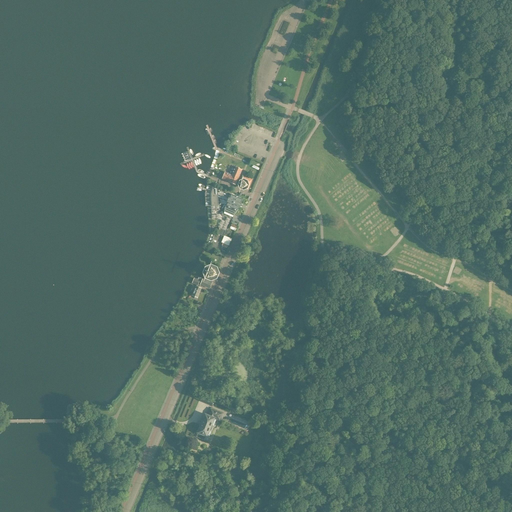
[(235,185),(242,170),(231,165),(228,173),(225,172),(222,179),(235,185)]
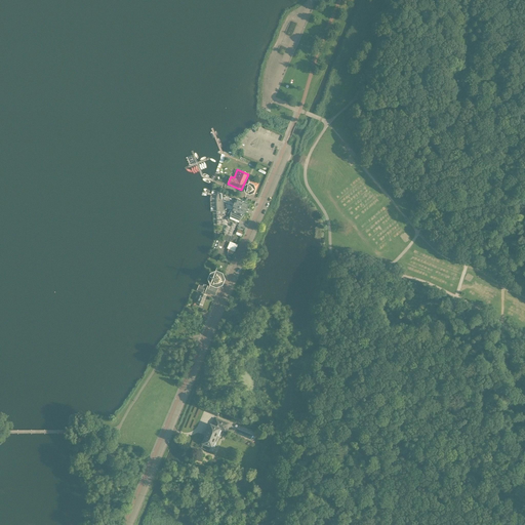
[(254,195),(258,184),(249,180),(245,191),(254,195)]
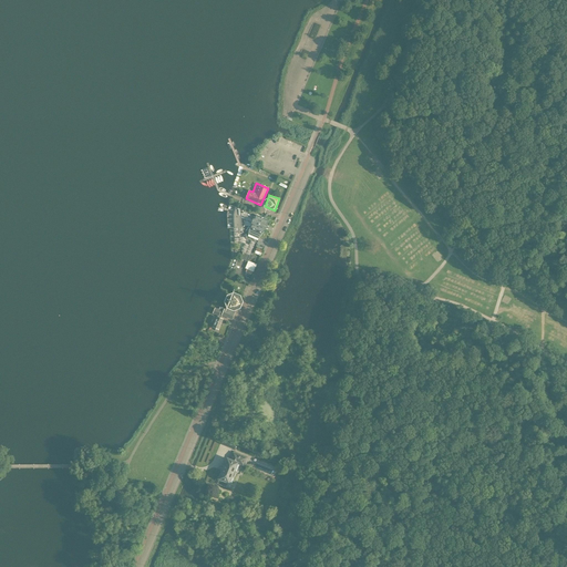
[(263,234),(265,229),(267,225),(268,220),(255,215),(250,213),(236,206),(234,215),(234,228),(241,227),(241,218),(253,223),(249,228),(250,228),(249,230),(248,234),(259,238),(261,235),(263,233),(263,234)]
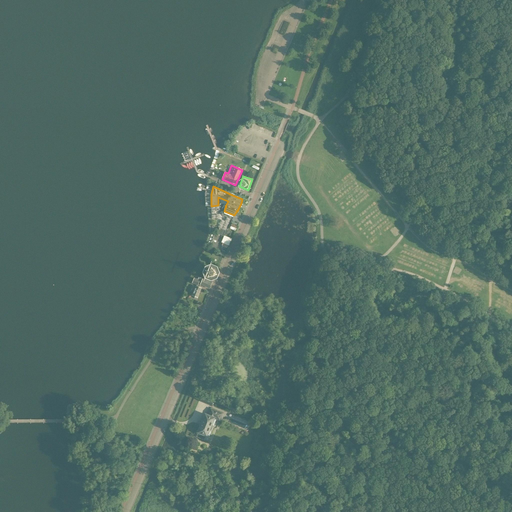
[(217,270),(209,266),(205,275),(213,278),(217,270)]
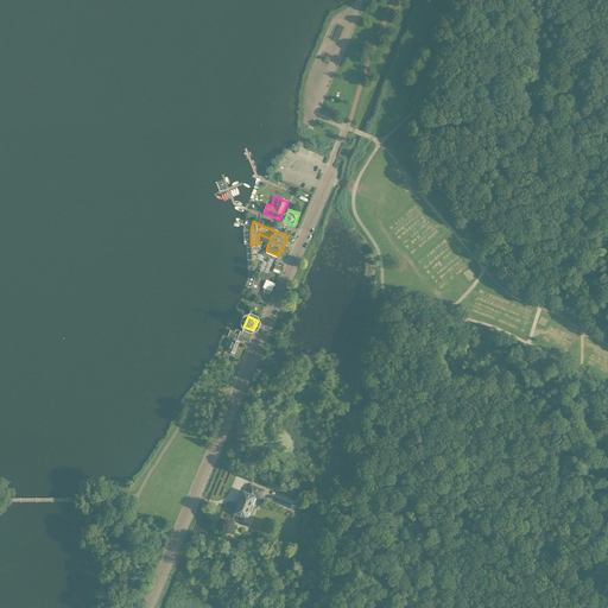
[(251,335),(253,330),(244,327),(242,331),(241,331),(239,339),(248,342),(252,335),(251,335)]
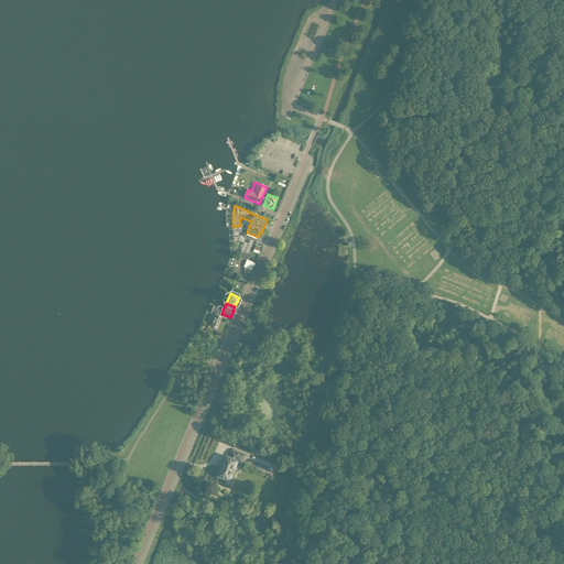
[(217,327),(221,317),(218,316),(220,313),(214,311),(212,314),(216,315),(212,325),(215,326),(215,328),(217,329),(217,327)]
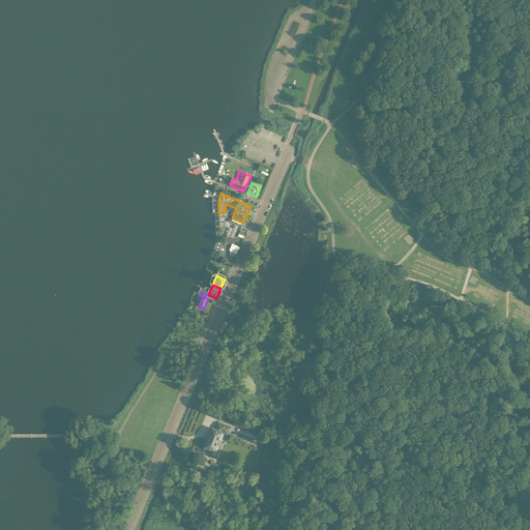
[(216,419),(218,413),(209,409),(207,415),(216,419)]
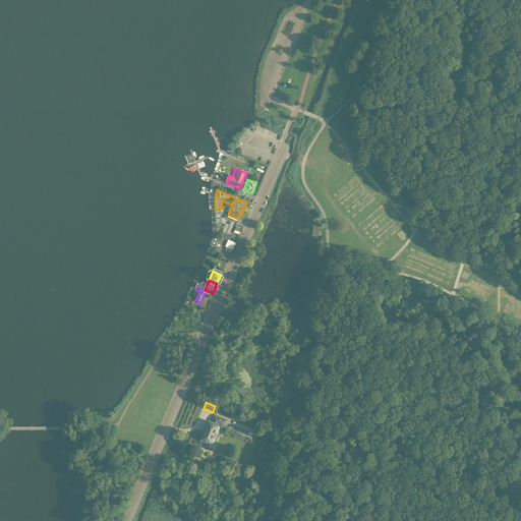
[(215,432),(218,425),(223,427),(226,420),(215,416),(212,422),(209,421),(205,430),(204,430),(203,432),(204,433),(200,440),(201,441),(201,442),(204,443),(206,442),(211,444),(213,438),(215,438),(217,435),(215,432)]
